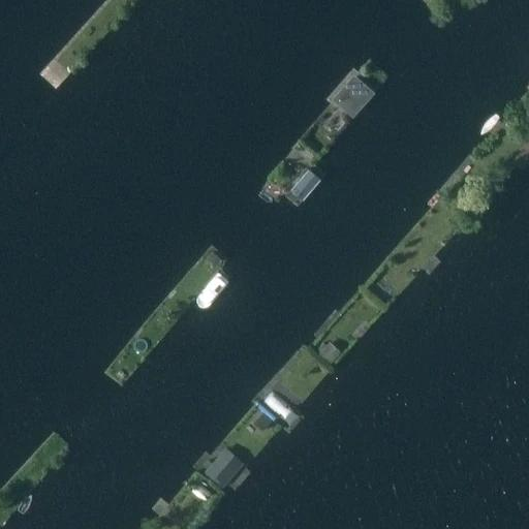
[(353,74),(332,99),(352,118),(374,93),(353,74)]
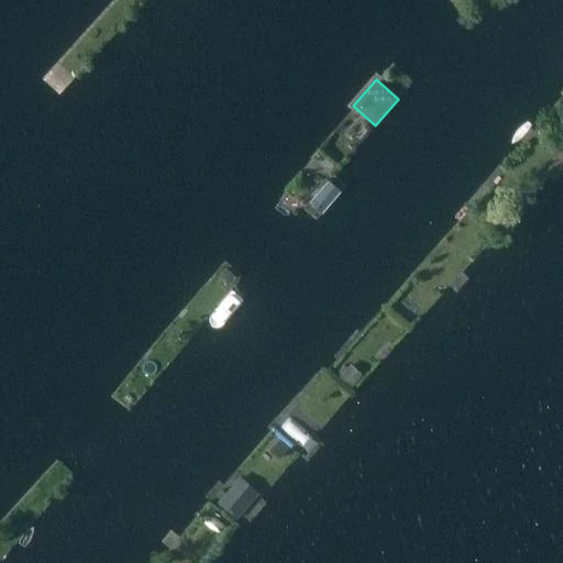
[(503,210),(494,220),(501,225),(509,216),(503,210)]
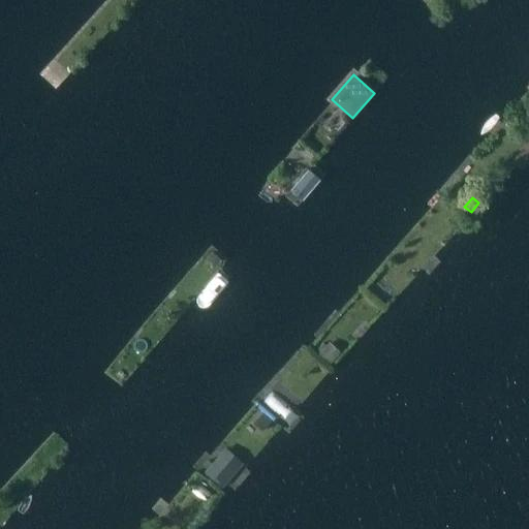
[(212,252),(205,259),(215,268),(221,260),(212,252)]
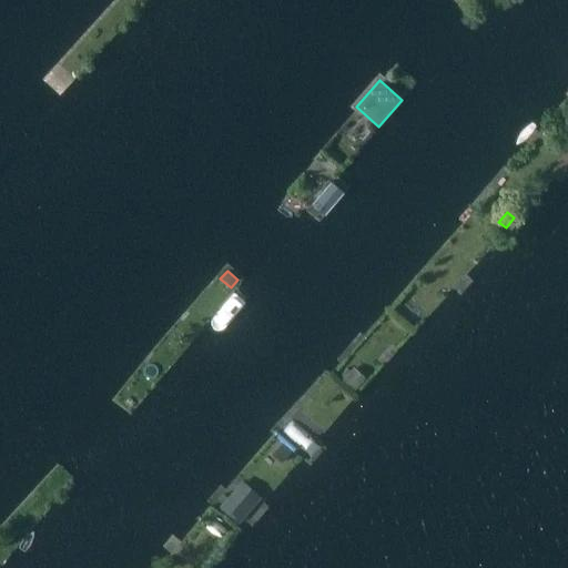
[(353,368),(343,379),(354,391),(365,379),(353,368)]
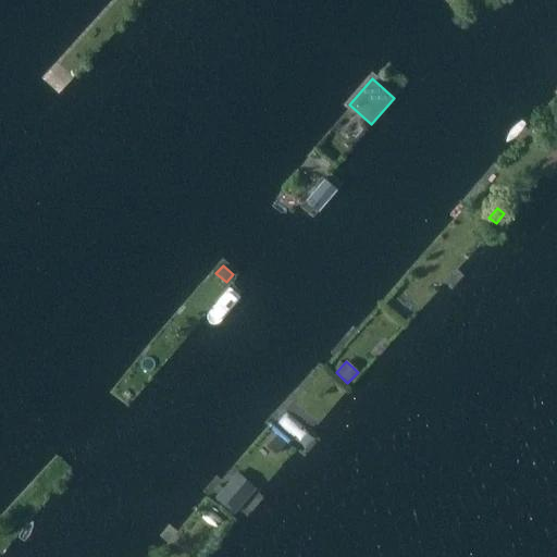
[(275,435),(267,446),(276,455),(286,444),(275,435)]
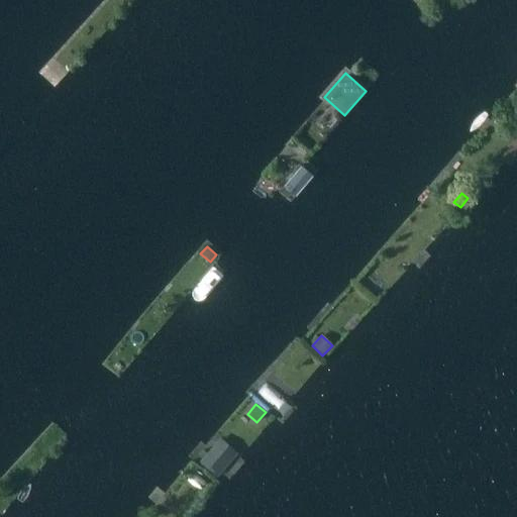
[(203,450),(199,455),(202,458),(199,461),(217,478),(232,459),(214,443),(207,453),(203,450)]
